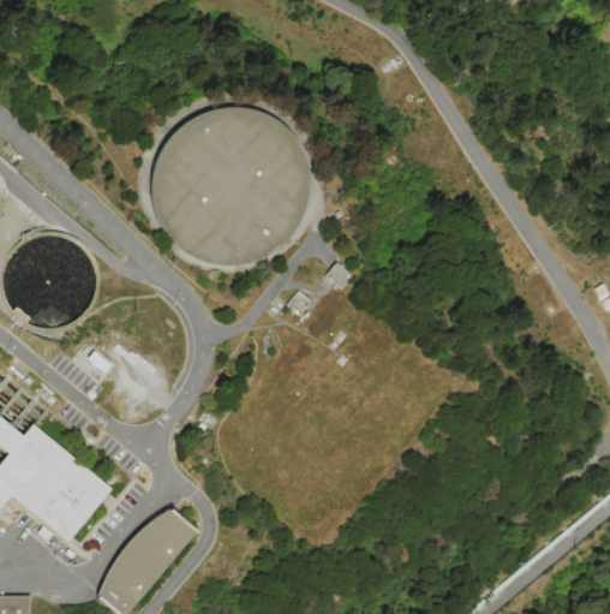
[(154,185),(159,210),(169,232),(190,250),(215,261),(243,262),(269,255),(291,238),(305,215),(311,189),(308,161),(295,137),(277,120),(256,109),(232,106),(207,109),(185,121),(168,139),(157,161),(154,185)]
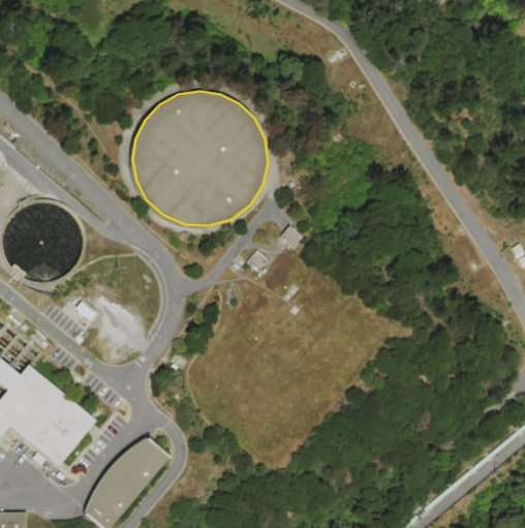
[(283,237),(291,225),(305,237),(297,248),(283,237)]
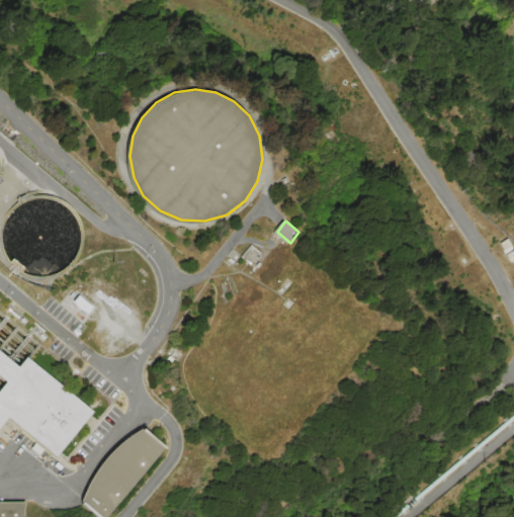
[(245,256),(253,245),(266,254),(257,265),(245,256)]
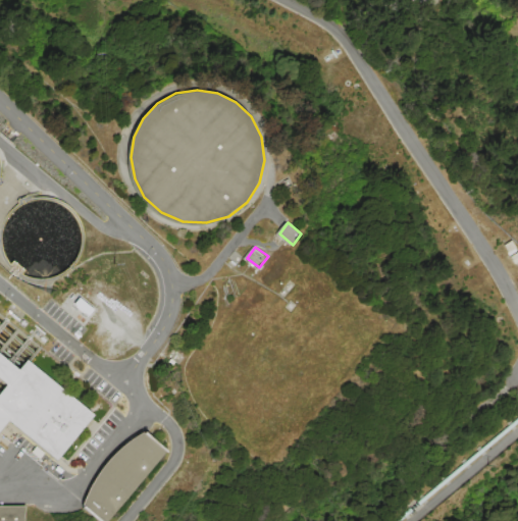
[(0,396),(9,385),(0,377),(0,352),(21,370),(30,360),(96,415),(58,460),(11,420),(0,433),(0,396)]
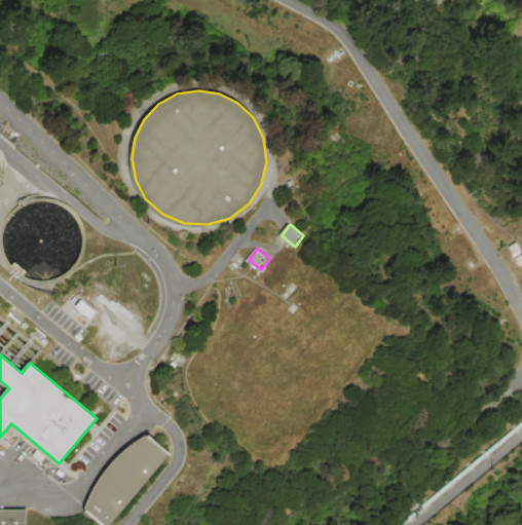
[(100,524),(84,512),(85,505),(89,493),(107,465),(127,446),(144,435),(148,439),(168,456),(111,524),(100,524)]
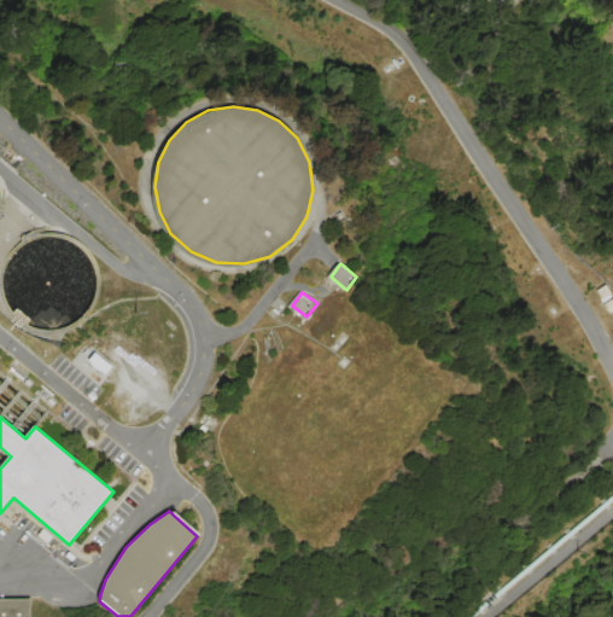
[(0,616),(0,599),(30,599),(30,616),(0,616)]
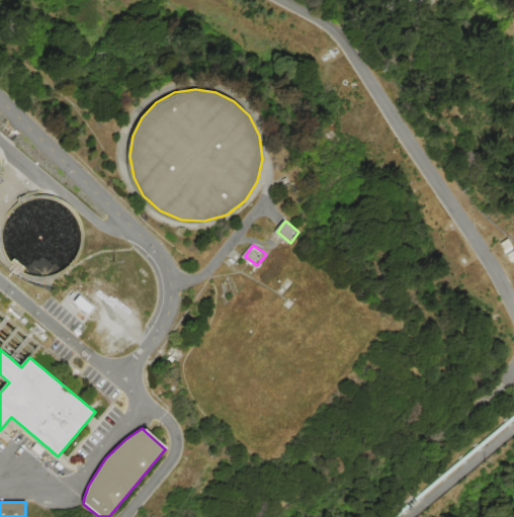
All buildings are outlined.
